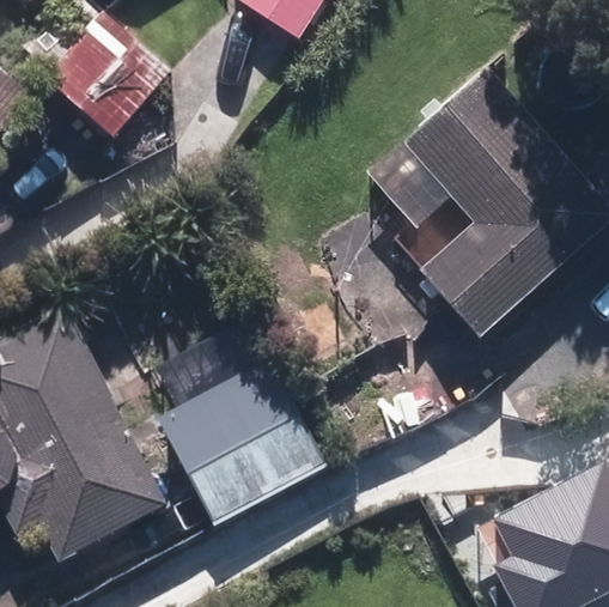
[(238,0),(300,40),(324,0),(238,0)]
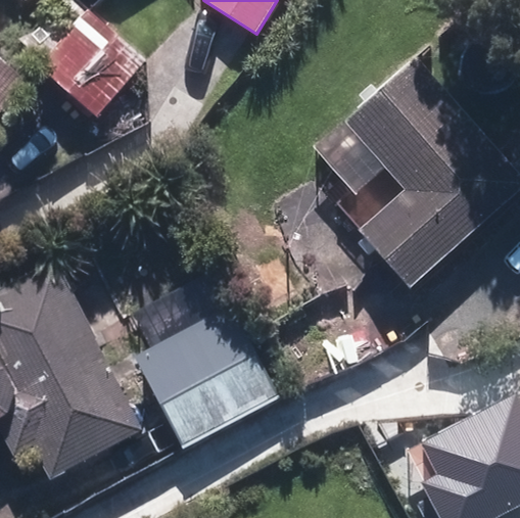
[(41,68),(97,115),(144,62),(88,13),(41,68)]
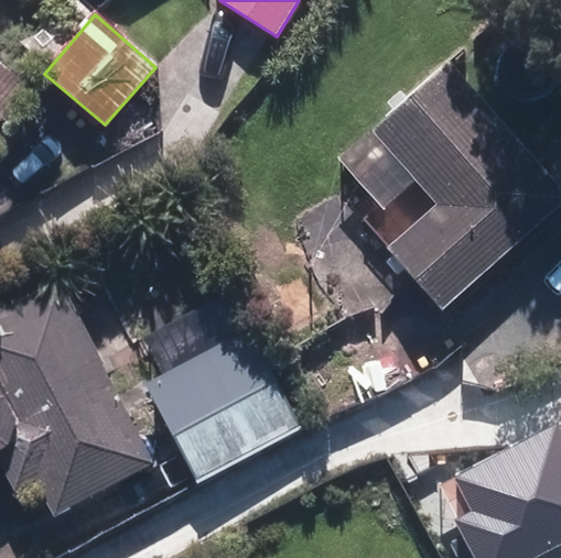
[(388,249),(442,312),(560,204),(560,189),(450,64),(374,131),(439,204),(388,249)]
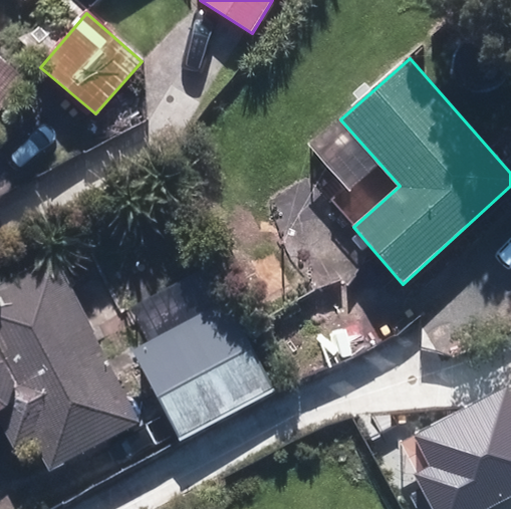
[(0,108),(24,80),(0,60),(0,108)]
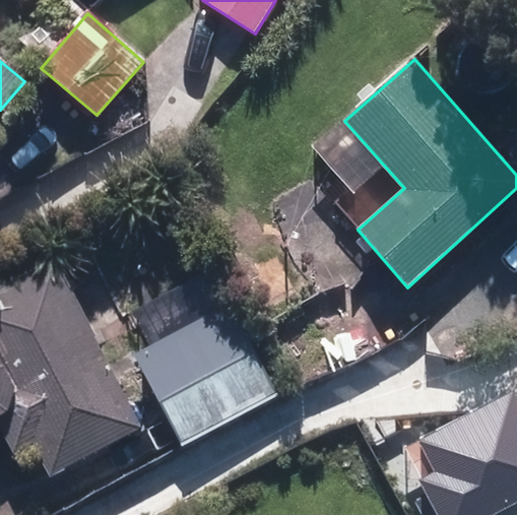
[(64,471),(80,501),(278,395),(215,276),(183,294),(184,262),(156,246),(129,260),(128,294),(154,310),(119,329),(165,414),(143,426),(92,333),(109,326),(92,296),(76,305),(54,262),(0,290),(0,433),(12,455),(31,445),(50,478),(64,471)]
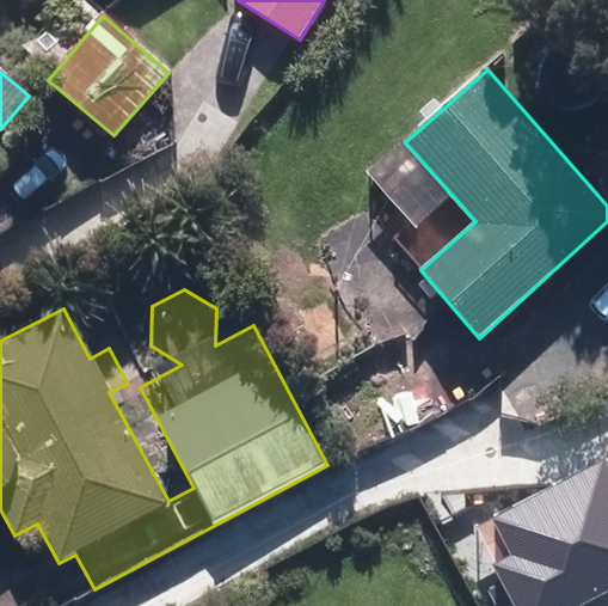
[(607,488),(573,485),(563,579),(607,583),(607,488)]
